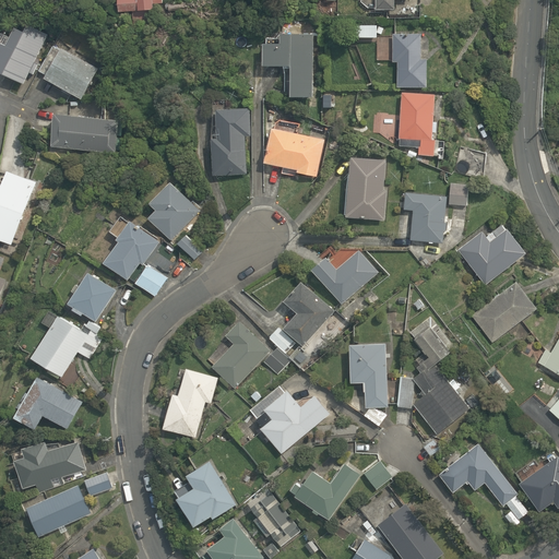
[(119,0),(121,11),(133,10),(134,24),(150,22),(147,9),(161,8),(159,0),(119,0)]
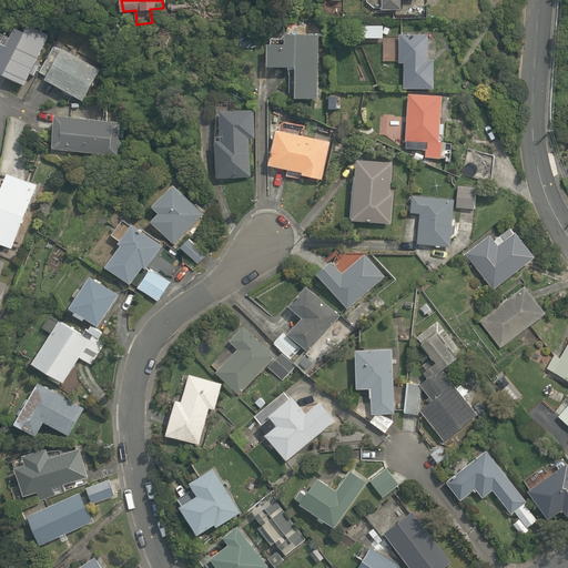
[(367,0),(367,1),(375,8),(383,8),(383,10),(402,9),(402,0),(367,0)]
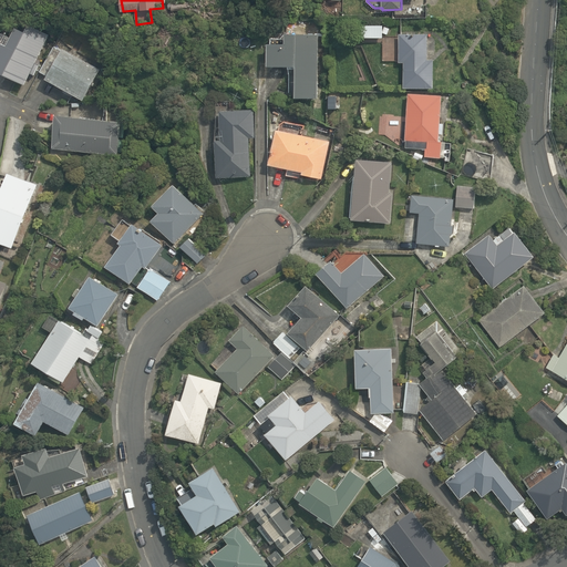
[(0,71),(26,84),(31,73),(35,74),(40,64),(37,62),(51,34),(29,24),(26,31),(17,27),(11,38),(1,32),(0,35),(0,71)]
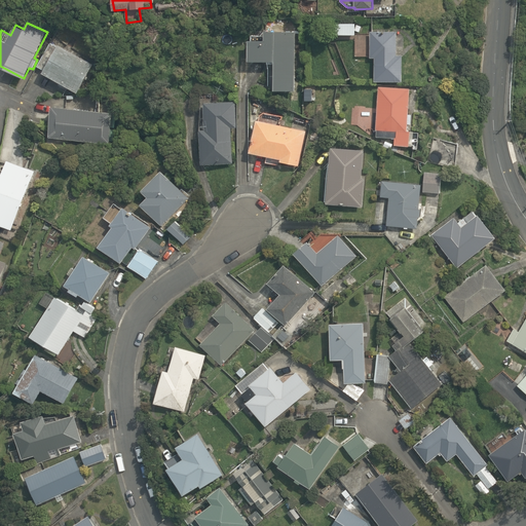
[(274,90),(296,90),(296,45),(292,45),(292,31),(264,31),(265,40),(249,40),(249,61),(268,61),(268,64),(274,64),(274,90)]
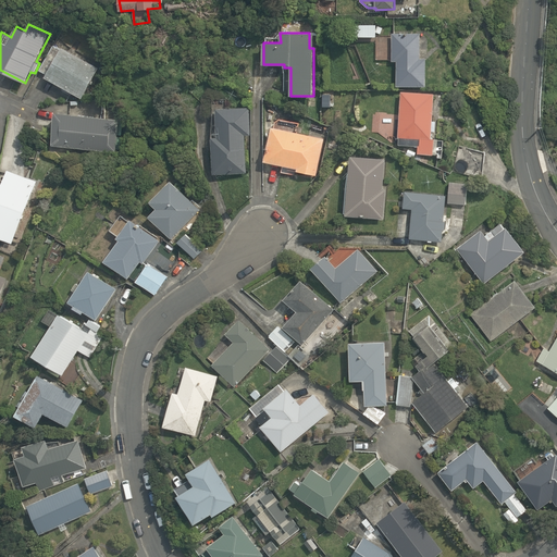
[(420,59),(421,33),(392,33),(392,62),(397,62),(397,86),(426,86),(426,59),(420,59)]
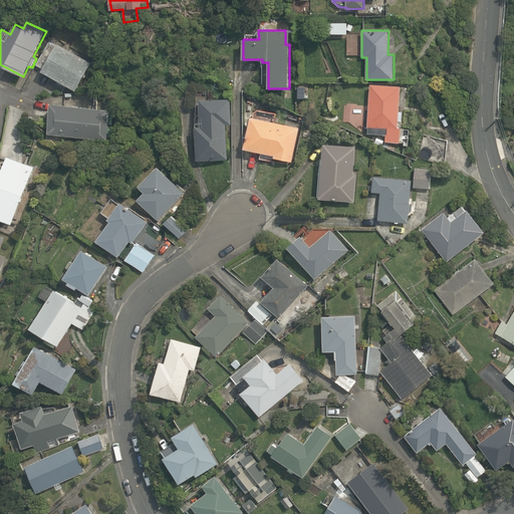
[(43,68),(42,71),(76,90),(92,62),(58,43),(57,45),(50,42),(36,65),(43,68)]
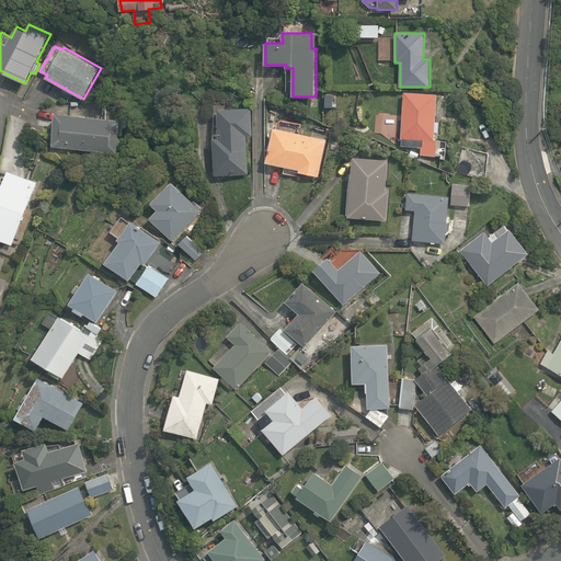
[(439,133),(439,122),(436,122),(438,94),(403,92),(401,139),(402,139),(401,146),(421,148),(421,155),(436,156),(437,155),(442,155),(442,158),(446,159),(447,141),(442,141),(442,140),(435,139),(435,133),(439,133)]
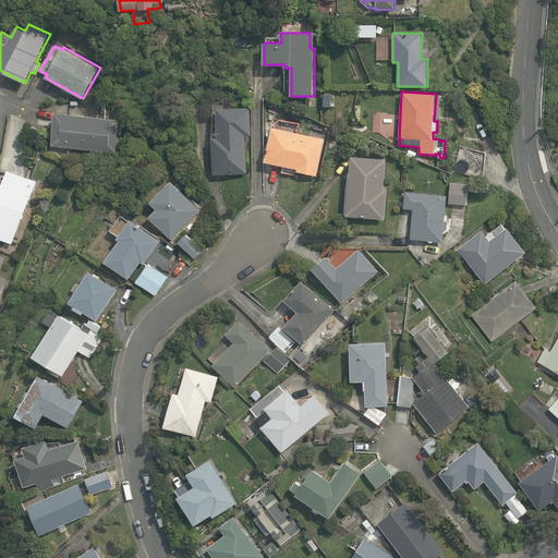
[(218,137),(213,137),(214,174),(247,173),(246,135),(252,135),(251,108),(217,109),(218,137)]
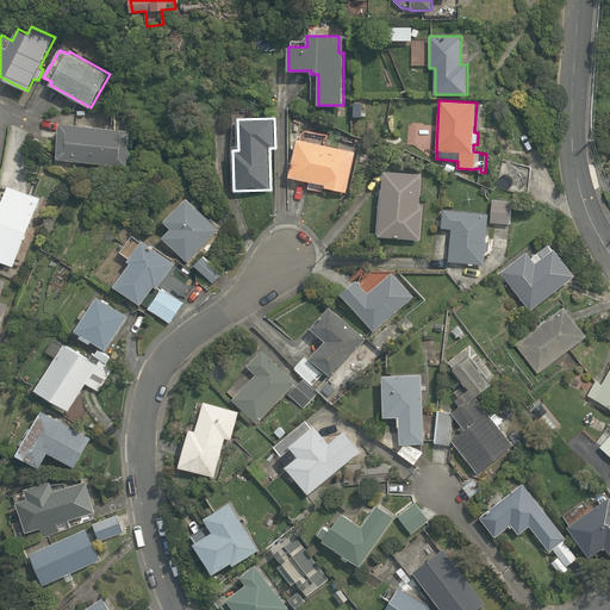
[(131,131),(62,123),(57,159),(128,167),(128,165),(131,165),(134,150),(129,150),(129,148),(134,148),(135,135),(131,135),(131,131)]
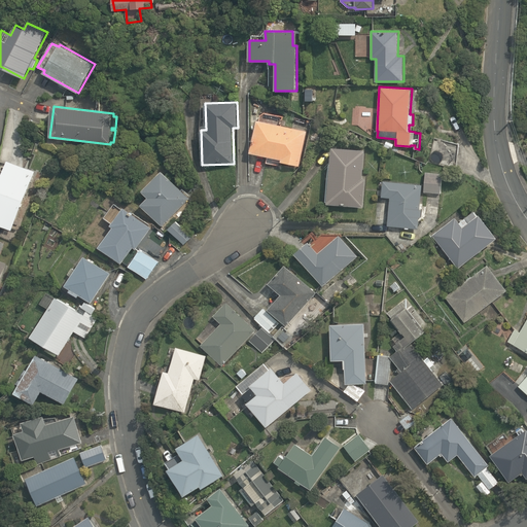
[(308,131),(258,119),(250,152),(281,160),(281,162),(300,166),(308,131)]
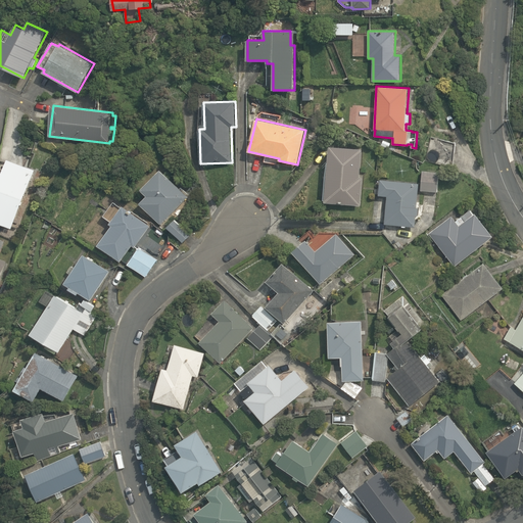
[(360,177),(363,149),(329,146),(325,202),(361,205),(364,177),(360,177)]
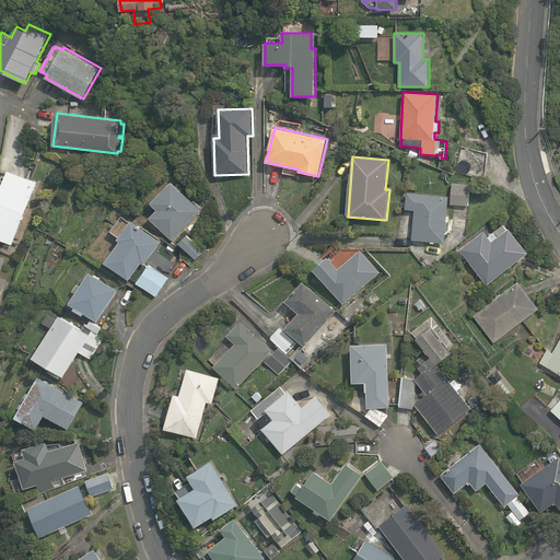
[(0,238),(13,245),(37,182),(10,170),(0,193),(0,238)]
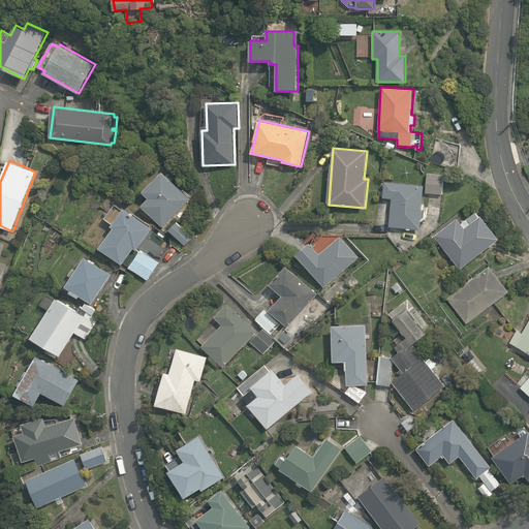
[(149,197),(142,206),(162,227),(191,199),(163,172),(143,191),(149,197)]
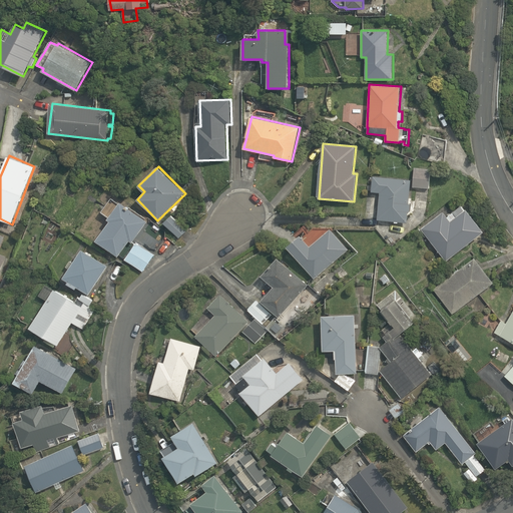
[(430,188),(432,168),(415,167),(413,186),(430,188)]
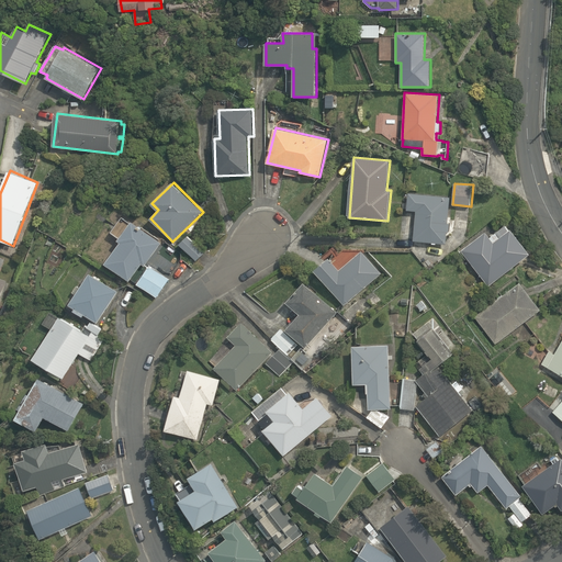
[(448,223),(450,197),(409,193),(407,210),(416,211),(414,240),(446,244),(447,232),(449,232),(450,223),(448,223)]
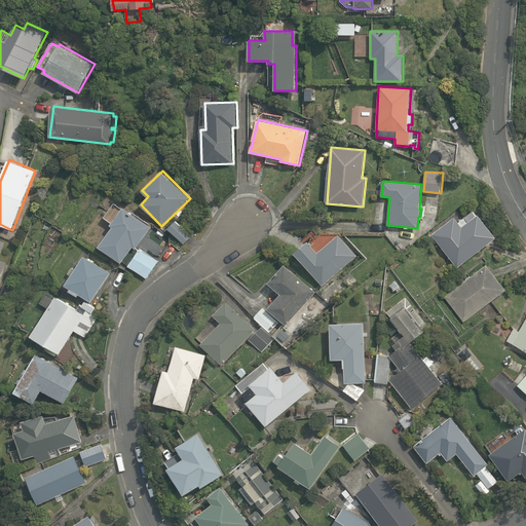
[(136,249),(152,227),(124,207),(111,225),(113,226),(99,247),(121,263),(134,247),(136,249)]
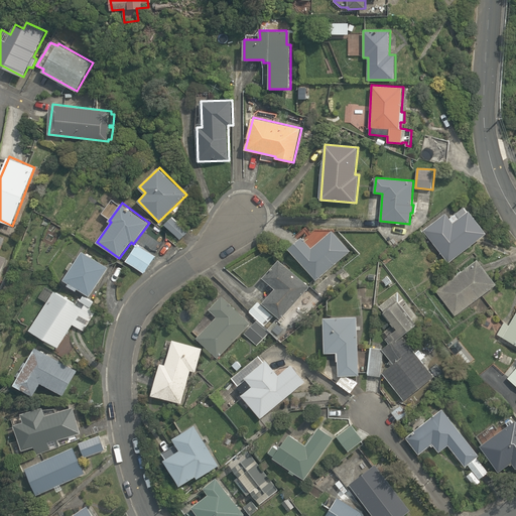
[(450,218),(446,213),(423,230),(448,263),(488,233),(470,210),(468,211),(465,207),(450,218)]
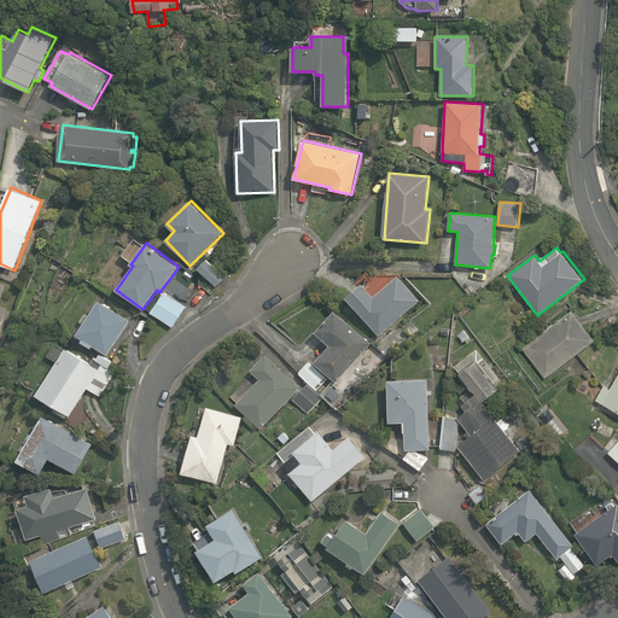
[(208,258),(198,268),(216,286),(226,278),(208,258)]
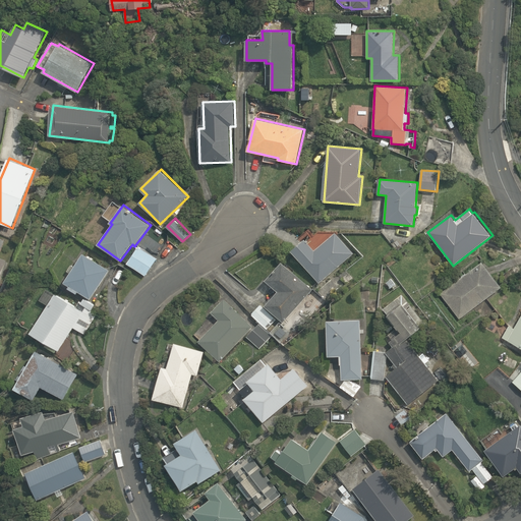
[(305,238),(292,249),(320,283),(354,253),(336,232),(315,250),(305,238)]
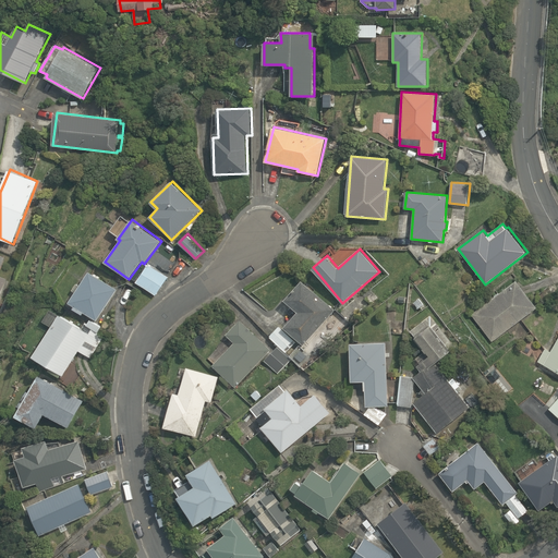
[(156,295),(169,277),(149,264),(136,282),(156,295)]
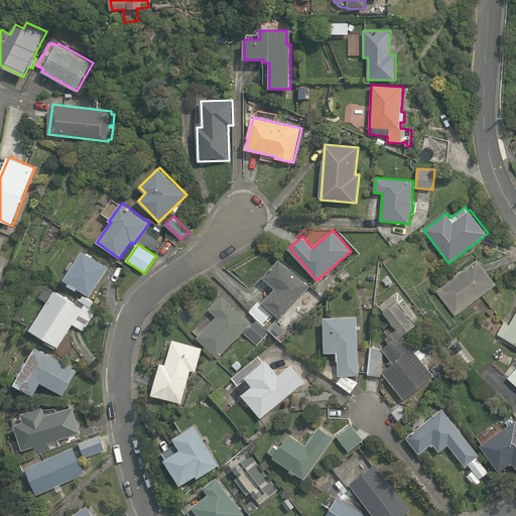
[(78,288),(90,296),(109,267),(84,251),(74,265),(71,262),(67,268),(70,271),(65,279),(70,283),(68,286),(76,292),(78,288)]
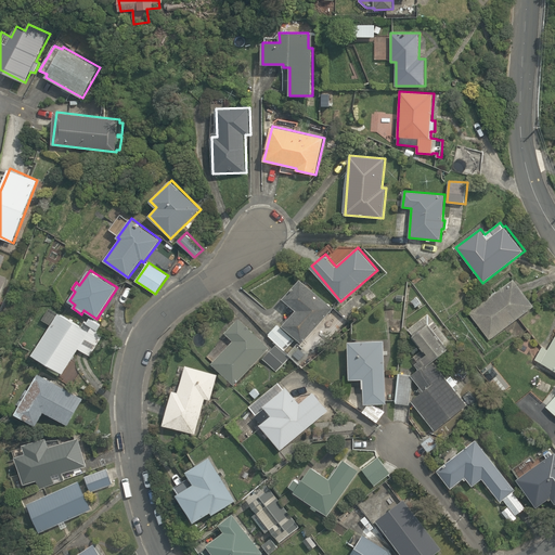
[(534,305),(514,278),(469,312),(490,340),(534,305)]
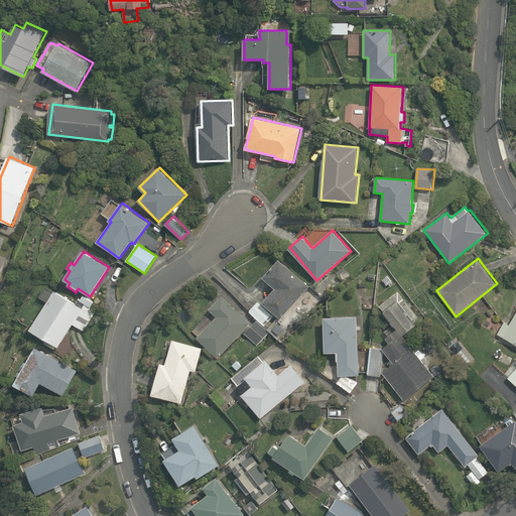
[(310,286),(279,259),(263,277),(275,288),(263,302),(281,319),(310,286)]
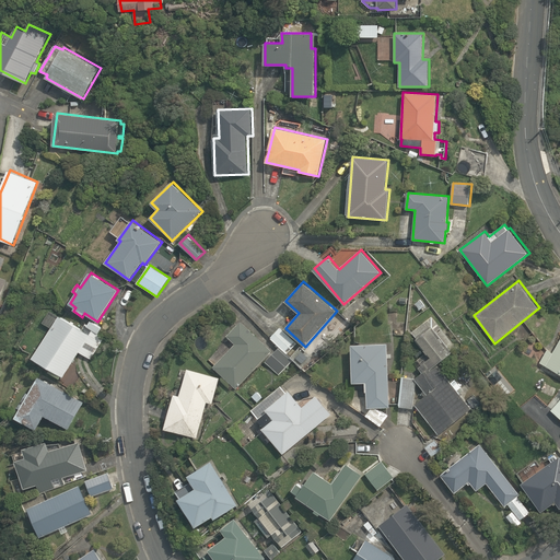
[(82,329),(60,315),(34,357),(63,377),(80,352),(91,360),(104,337),(98,334),(102,328),(91,321),(88,326),(85,325),(82,329)]
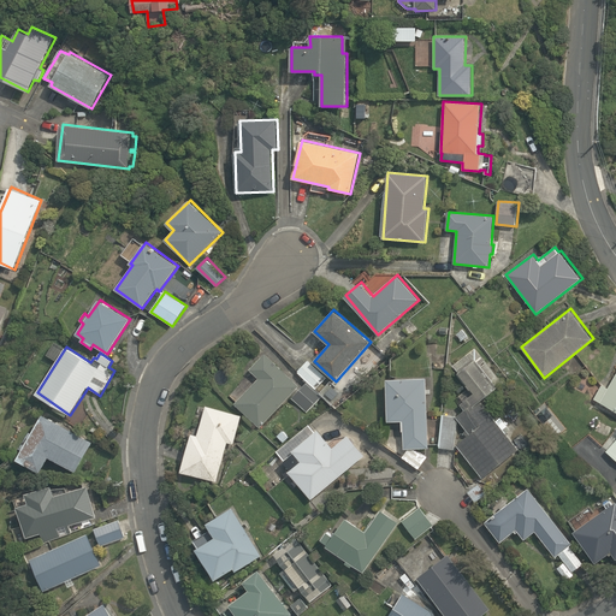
[(467,436),(456,444),(484,478),(520,448),(502,427),(507,424),(501,418),(497,421),(481,401),(503,383),(475,348),(452,366),(468,384),(467,385),(471,389),(472,388),(474,392),(471,396),(466,390),(458,397),(463,402),(461,404),(465,410),(457,416),(458,419),(467,431),(465,432),(467,436)]
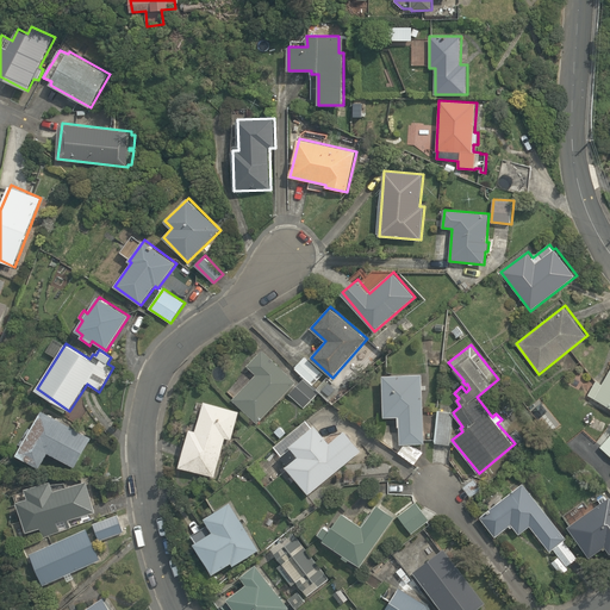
[(232,400),(257,424),(297,383),(263,350),(248,366),(257,374),(232,400)]
